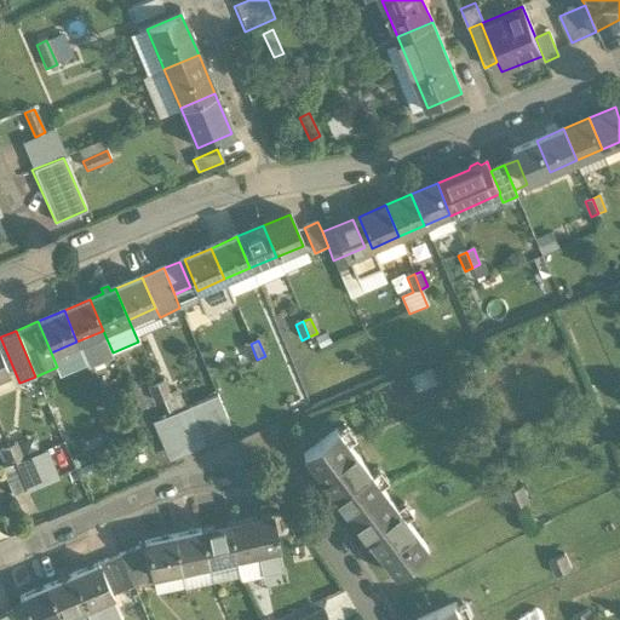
[(251,344),(244,348),(250,362),(257,360),(251,344)]
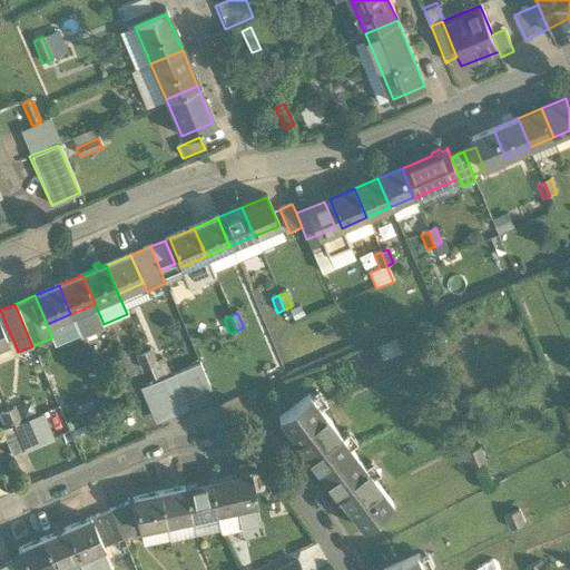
[(435,347),(421,353),(428,367),(441,361),(435,347)]
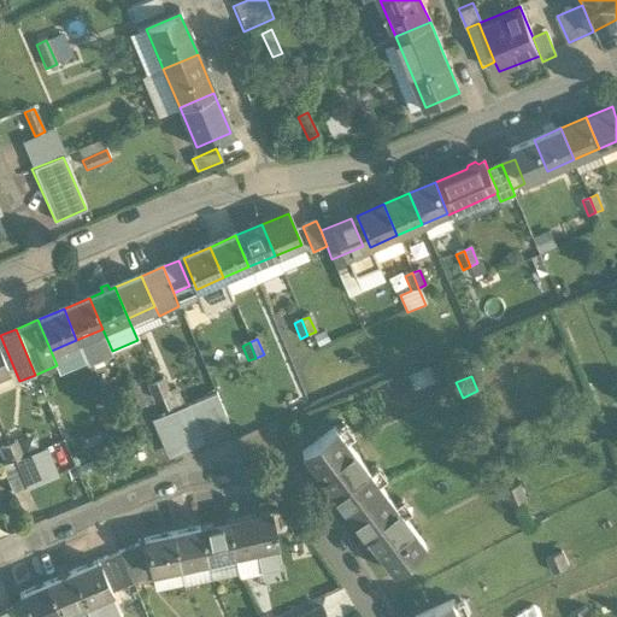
[(163,380),(154,382),(162,398),(169,394),(163,380)]
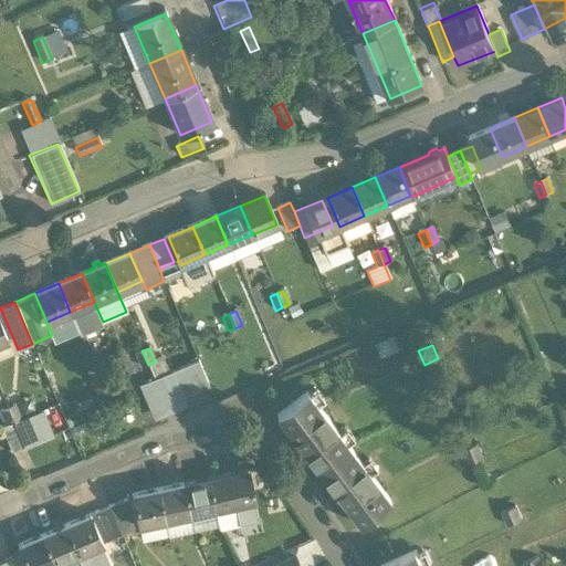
[(148,365),(142,350),(135,354),(140,368),(148,365)]
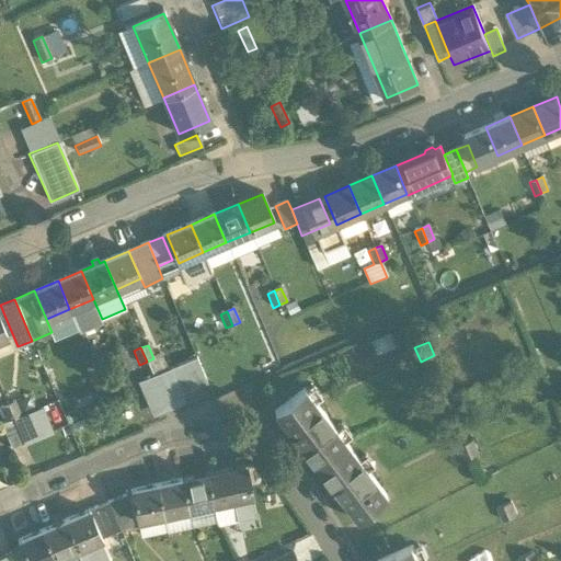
[(195,357),(169,369),(179,393),(180,392),(206,381),(195,357)]
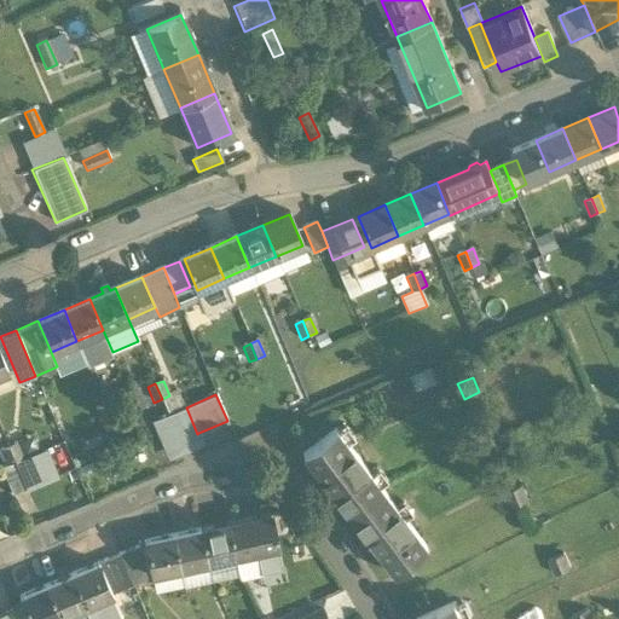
[(111,403),(103,406),(110,421),(117,418),(111,403)]
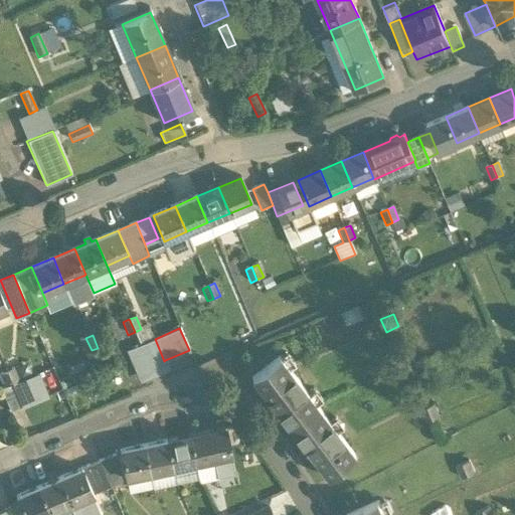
[(86,338),(79,340),(84,353),(92,350),(86,338)]
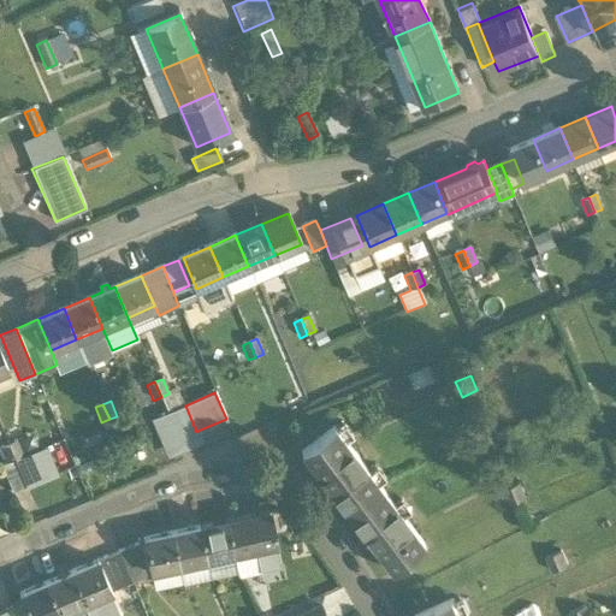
[(185,406),(155,418),(171,454),(201,440),(197,431),(196,432),(185,406)]
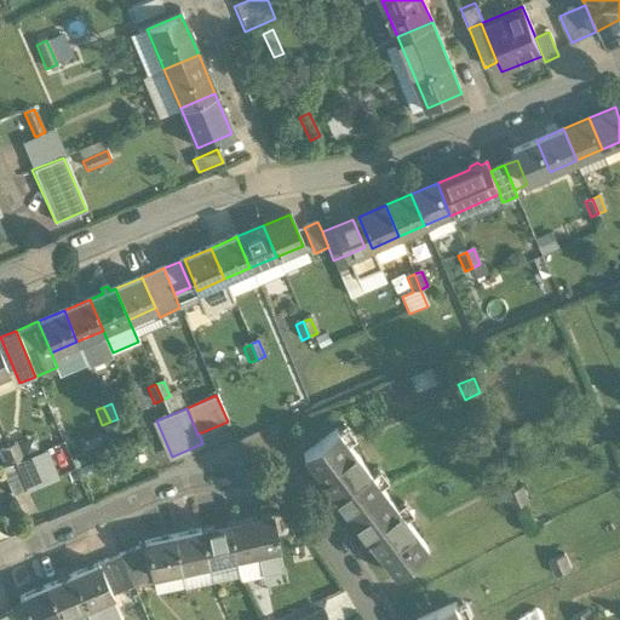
[(426,551),(336,431),(303,455),(394,575),(426,551)]
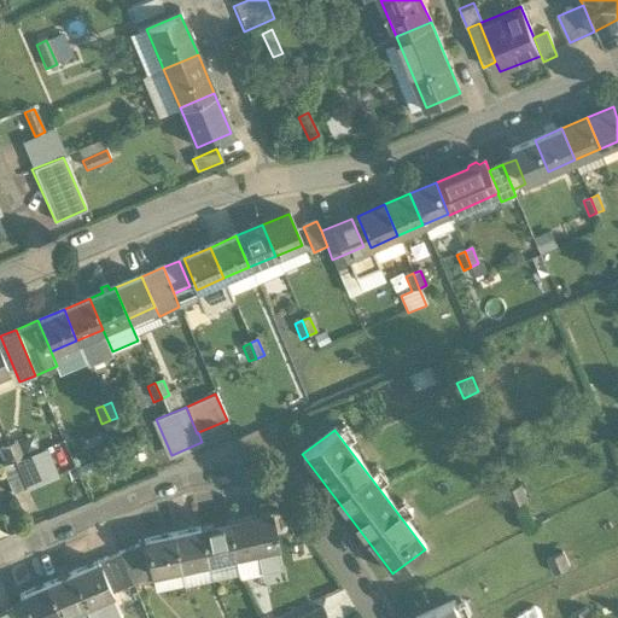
[(23,458),(16,442),(9,445),(15,461),(23,458)]
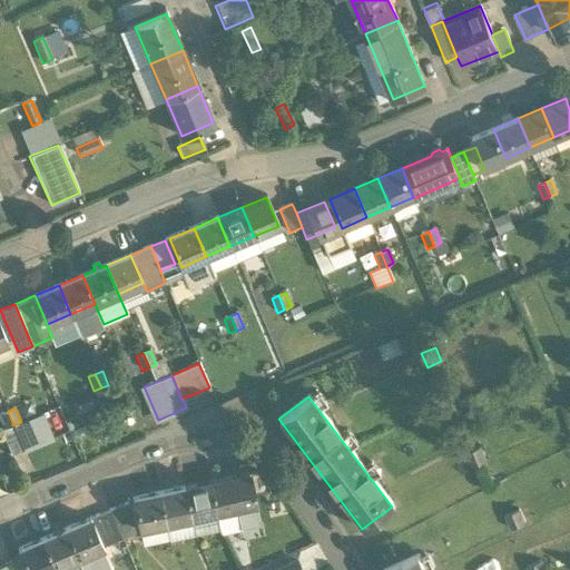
[(8,411),(1,414),(7,428),(13,425),(8,411)]
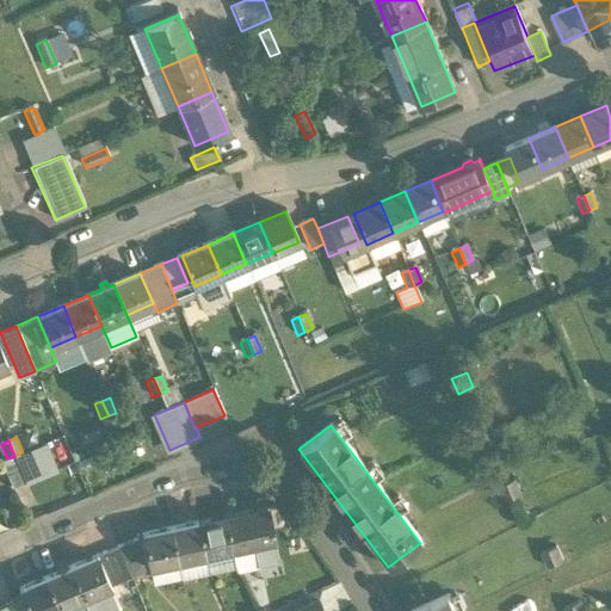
[(26,482),(16,456),(2,462),(13,488),(26,482)]
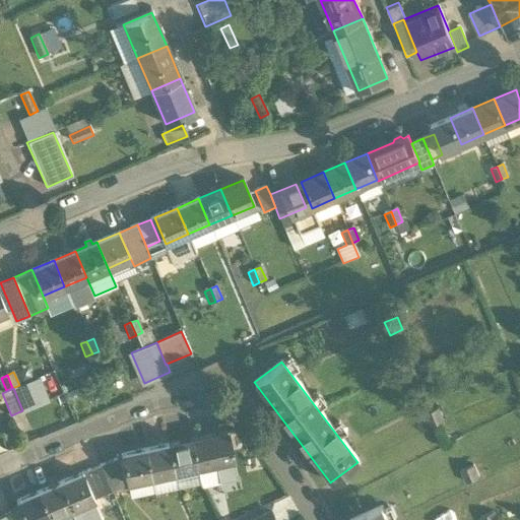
[(438,409),(425,415),(431,428),(444,423),(438,409)]
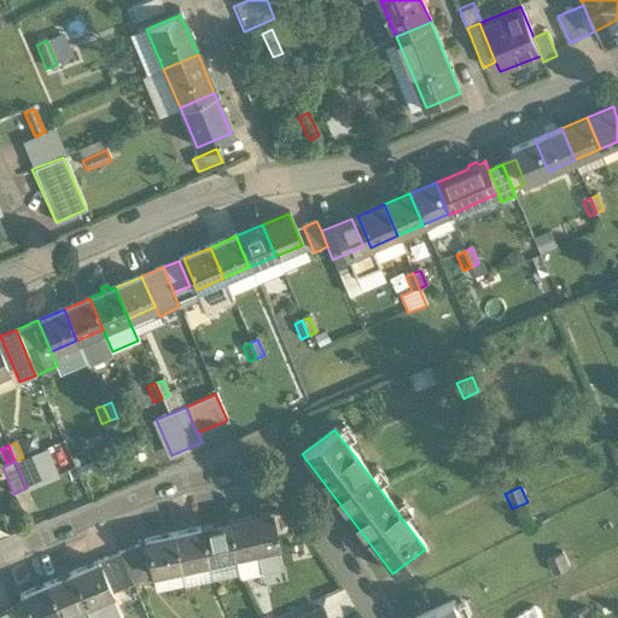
[(269,514),(227,523),(234,557),(256,552),(261,573),(281,570),(269,514)]
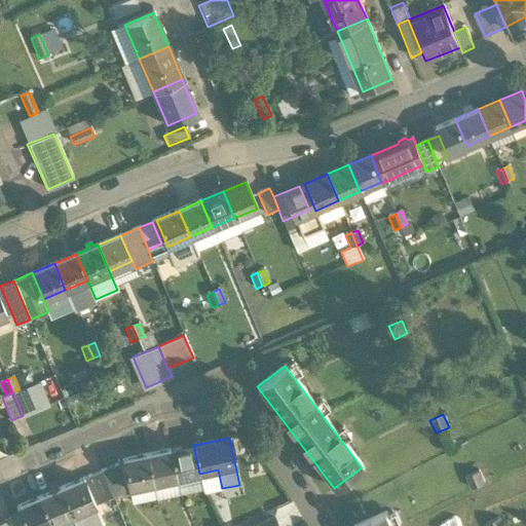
[(193,445),(170,450),(176,478),(199,474),(193,445)]
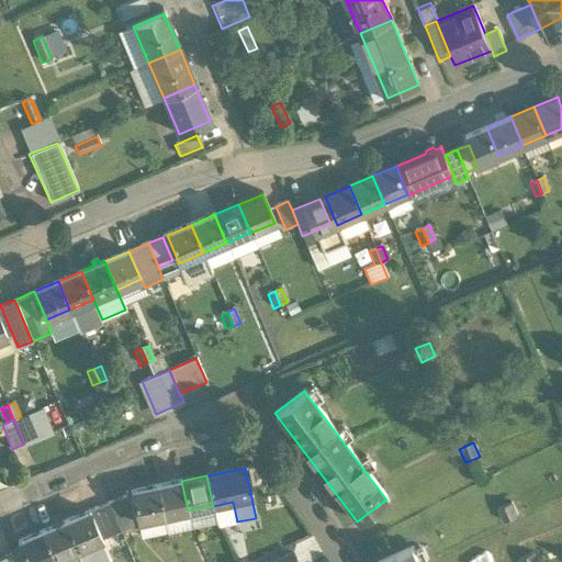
[(181,481),(156,485),(163,516),(188,510),(181,481)]
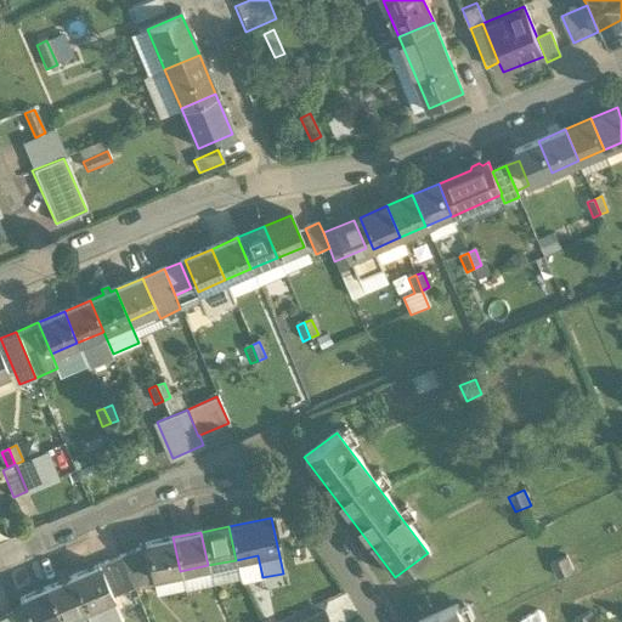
[(173,537),(145,543),(152,577),(180,571),(173,537)]
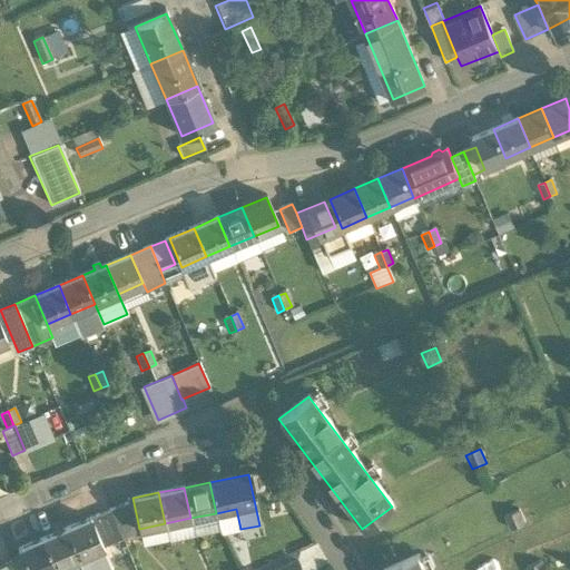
[(135,533),(128,502),(110,510),(123,539),(135,533)]
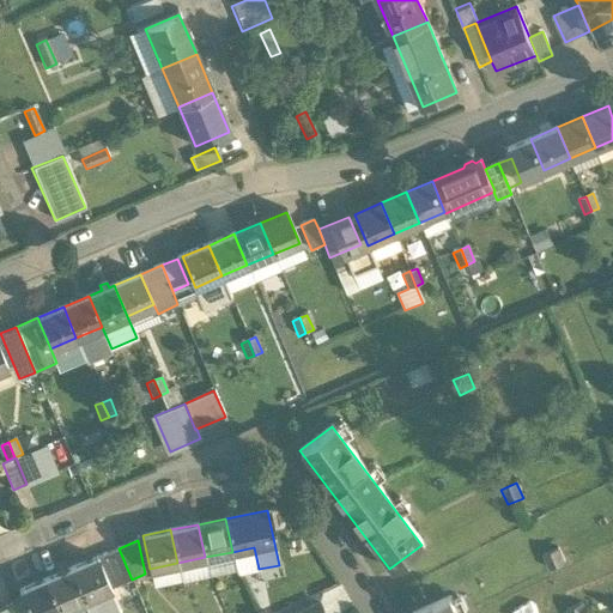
[(119,548),(103,556),(116,587),(132,580),(119,548)]
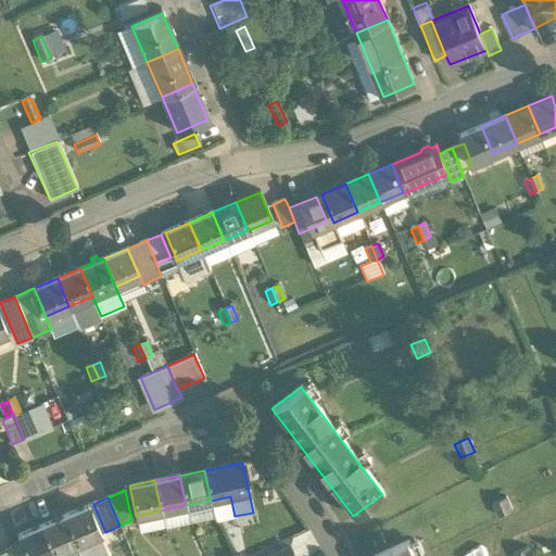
[(506,498),(493,504),(498,518),(513,512),(506,498)]
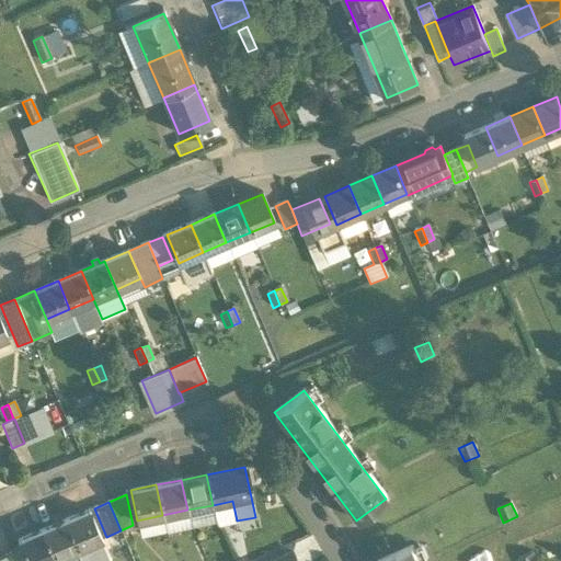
[(89,511),(65,521),(77,549),(101,539),(89,511)]
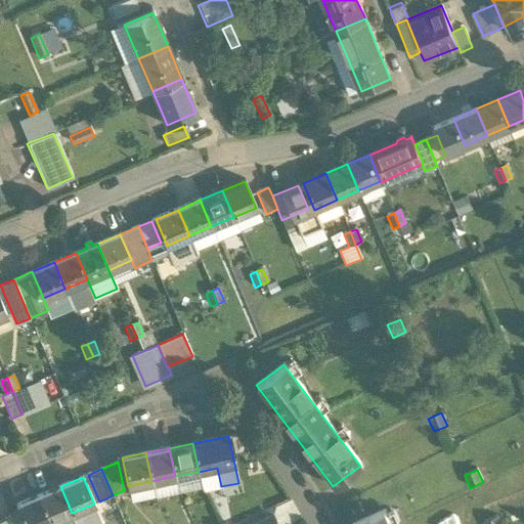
[(60,486),(39,495),(49,523),(72,513),(60,486)]
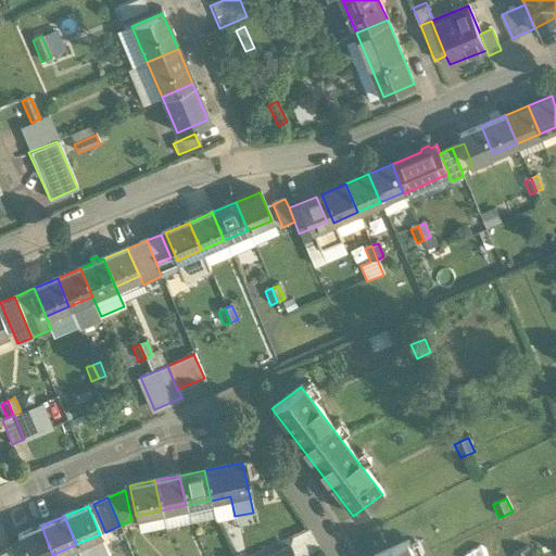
[(41,526),(16,536),(20,544),(24,555),(48,555),(52,555),(41,526)]
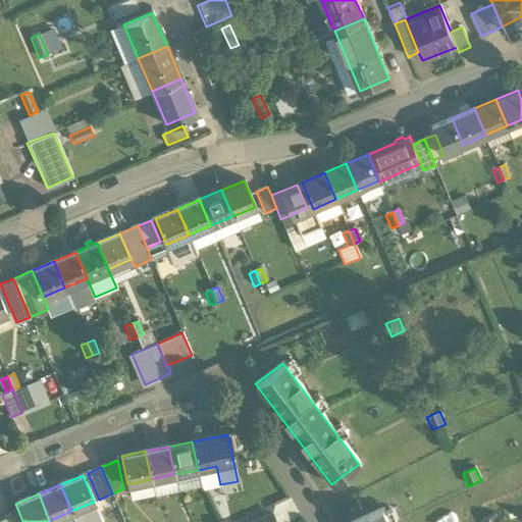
[(388,521),(383,509),(352,521),(388,521)]
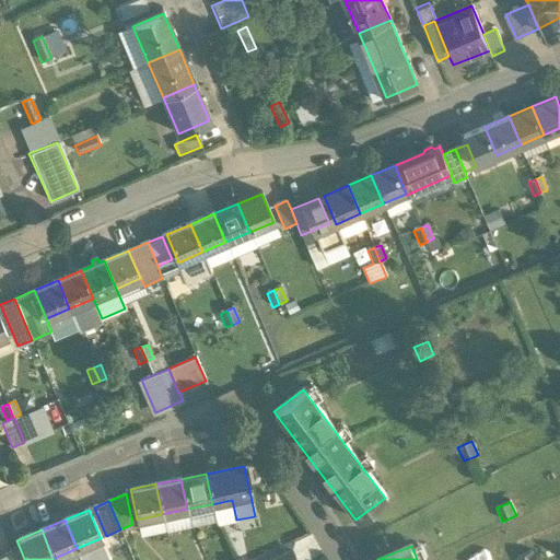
[(24,559),(20,548),(10,553),(12,559),(24,559)]
